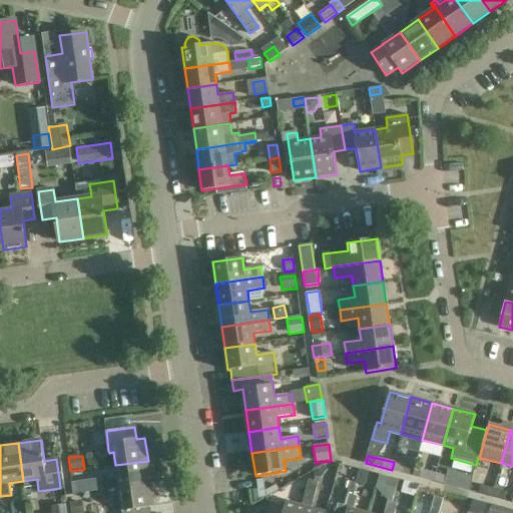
[(115,465),(117,479),(100,482),(102,490),(118,488),(151,483),(148,461),(115,465)]
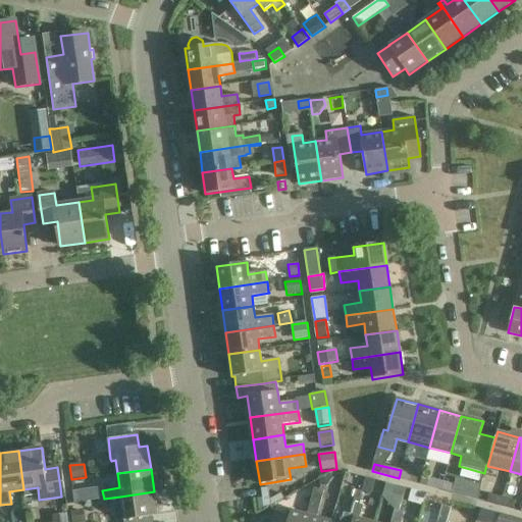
[(419,475),(411,473),(401,470),(399,478),(417,483),(419,475)]
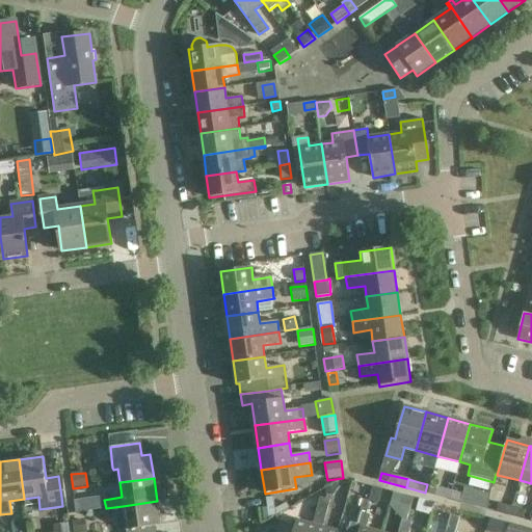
[(334,482),(326,491),(333,497),(340,487),(334,482)]
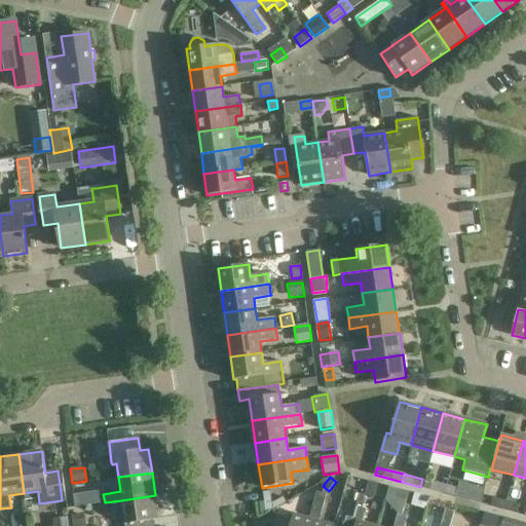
[(434,490),(445,493),(446,486),(436,483),(433,483),(433,480),(425,478),(423,488),(434,490)]
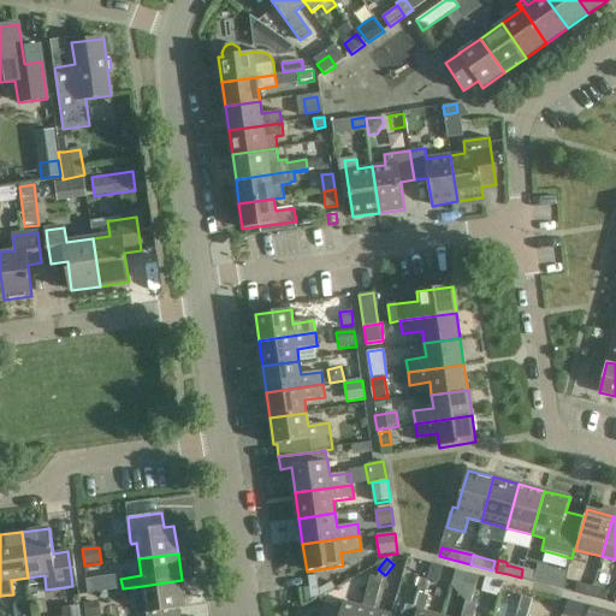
[(369,581),(368,586),(374,587),(377,578),(378,569),(379,563),(355,578),(369,581)]
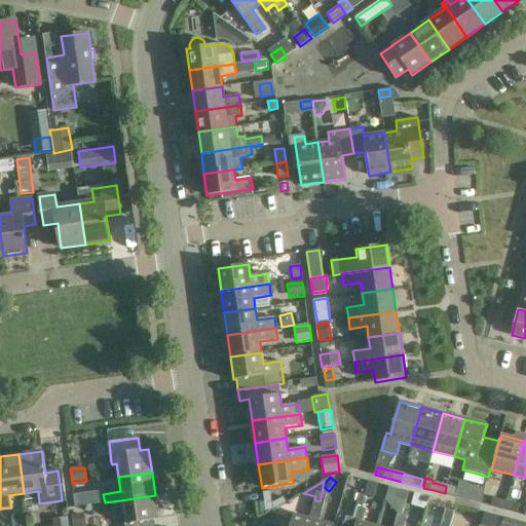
[(375,497),(379,484),(369,481),(365,494),(375,497)]
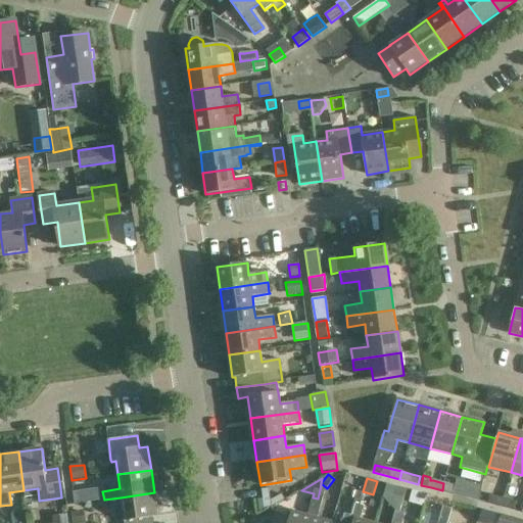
[(455,485),(443,483),(442,490),(453,493),(455,485)]
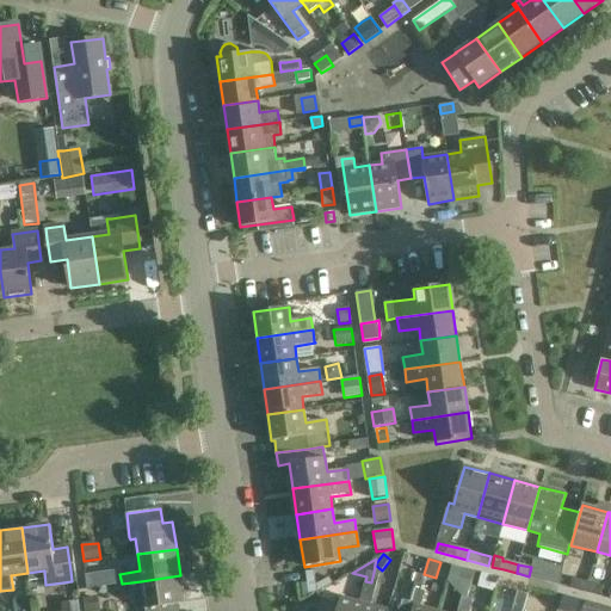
[(538,565),(535,578),(549,582),(554,569),(538,565)]
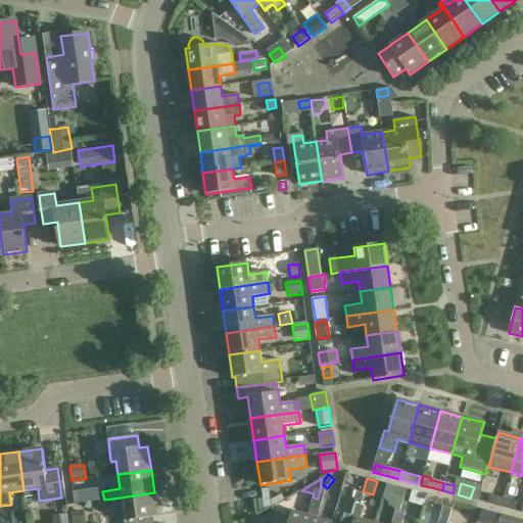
[(393,486),(390,497),(402,501),(406,489),(393,486)]
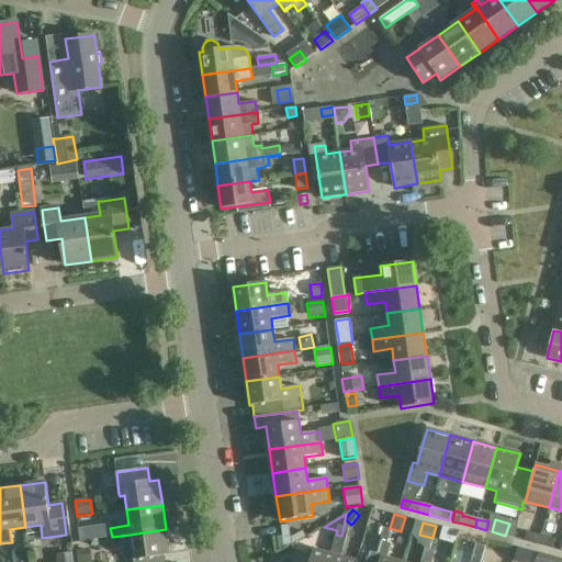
[(341,536),(336,535),(334,544),(344,547),(349,529),(344,527),(341,536)]
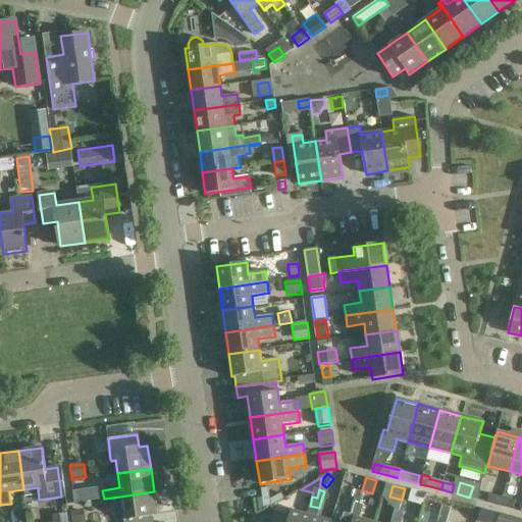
[(411,490),(408,502),(422,506),(426,494),(411,490)]
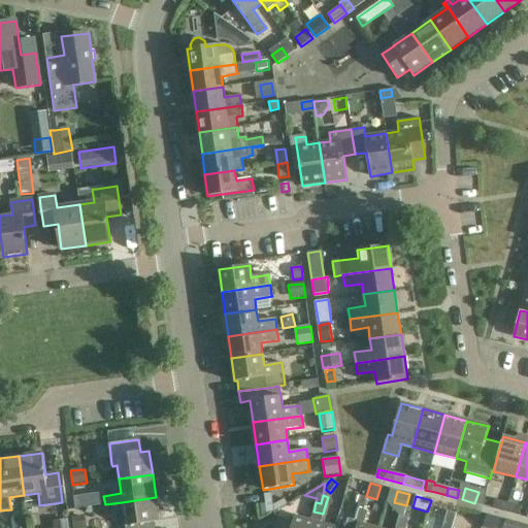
[(514,496),(512,503),(509,514),(520,516),(522,506),(518,505),(520,497),(514,496)]
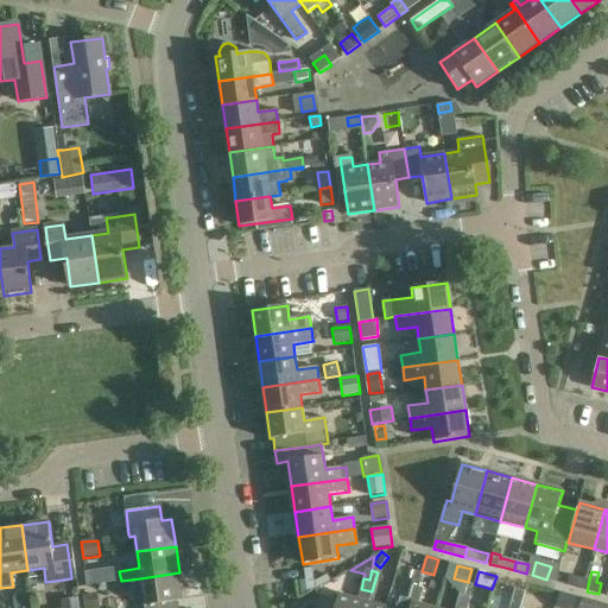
[(140,578),(144,607),(176,607),(176,602),(183,601),(179,572),(140,578)]
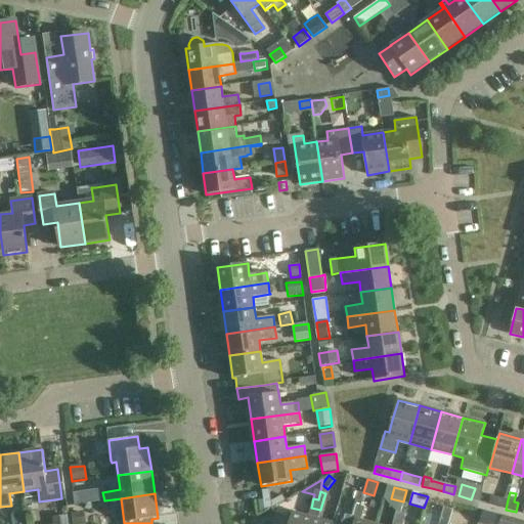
[(75,505),(83,504),(82,494),(74,495),(75,505)]
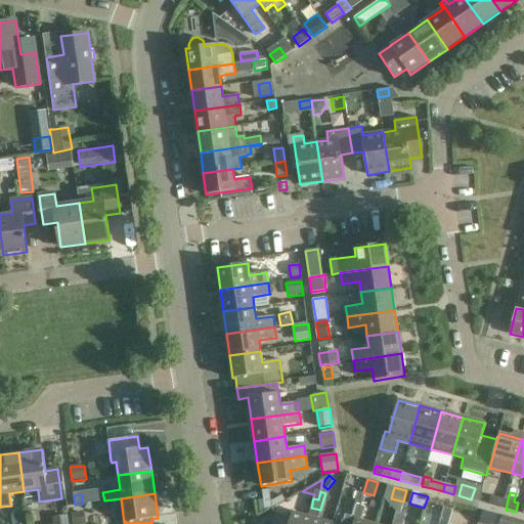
[(506,510),(508,499),(492,495),(489,505),(506,510)]
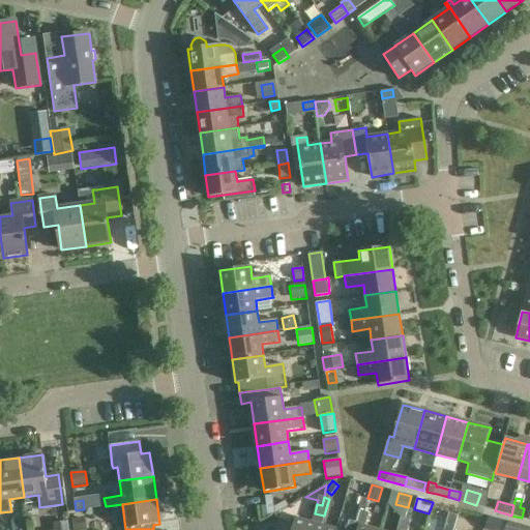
[(360,505),(358,514),(367,518),(370,508),(360,505)]
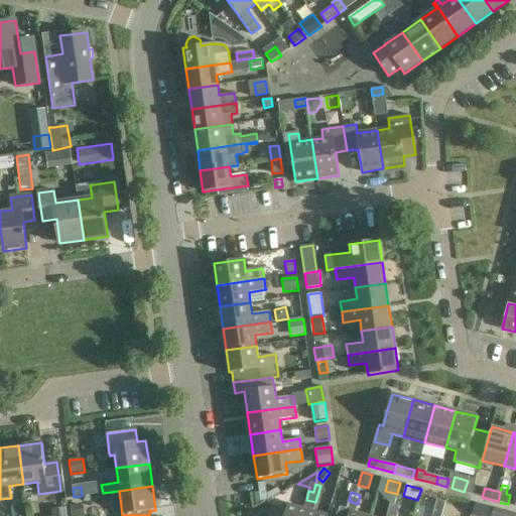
[(306,515),(308,510),(313,511),(315,502),(306,500),(303,509),(287,504),(286,511),(272,507),(269,515),(306,515)]
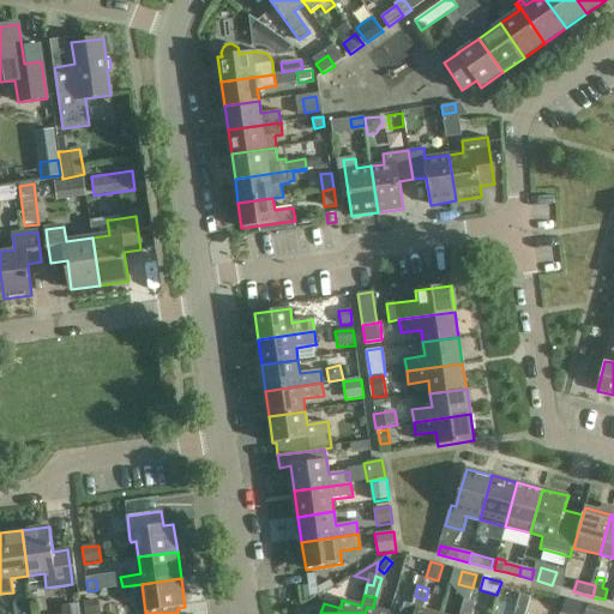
[(423,609),(426,600),(415,596),(411,607),(417,608),(423,609)]
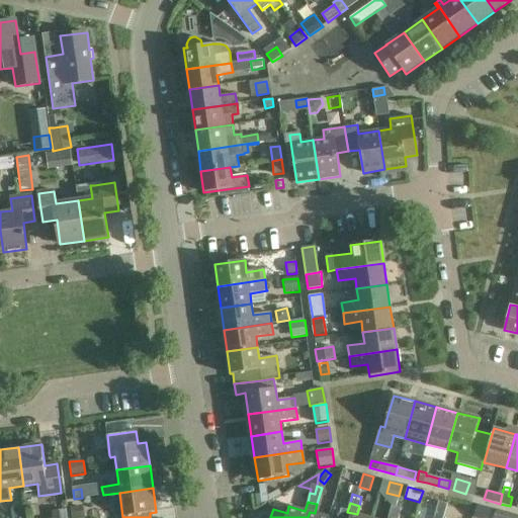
[(464,517),(470,517),(475,507),(461,503),(457,516),(464,517)]
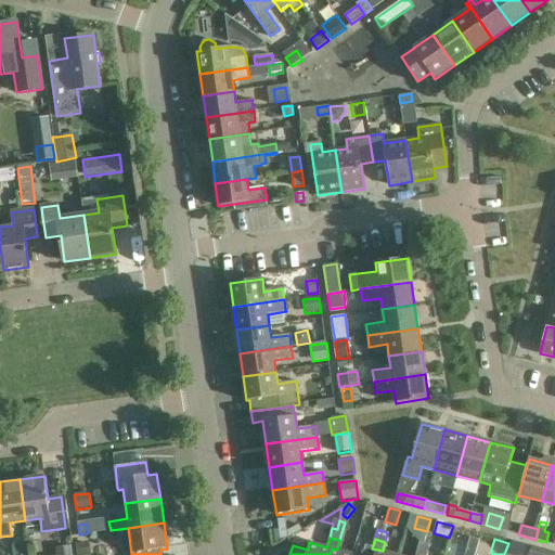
[(420,541),(417,551),(427,553),(430,544),(420,541)]
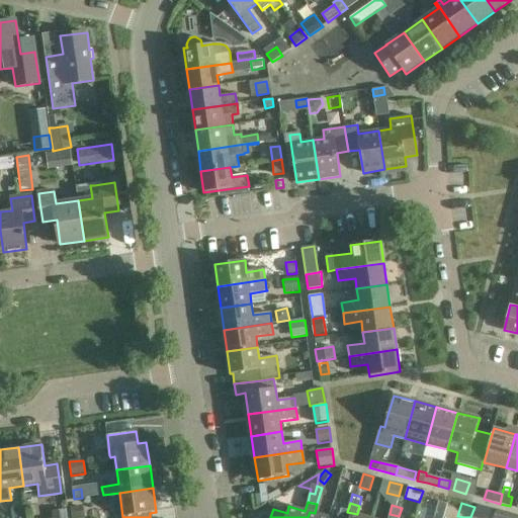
[(488,517),(491,509),(478,505),(475,517),(488,517)]
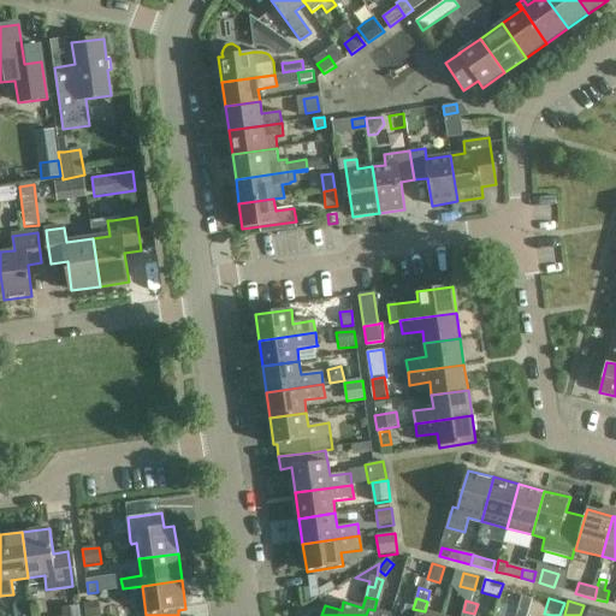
[(86,615),(101,615),(99,602),(84,603),(86,615)]
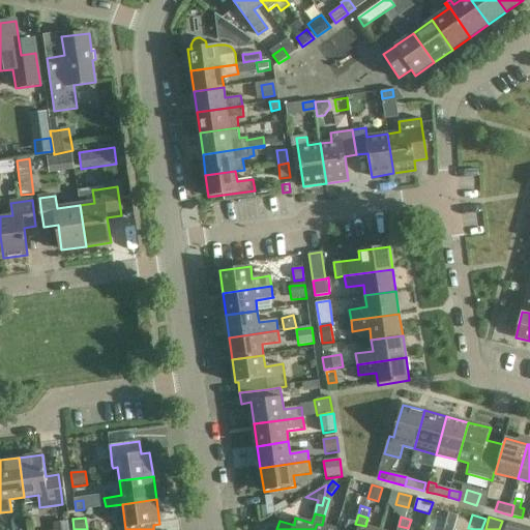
[(27,529),(26,520),(11,522),(11,529),(27,529)]
